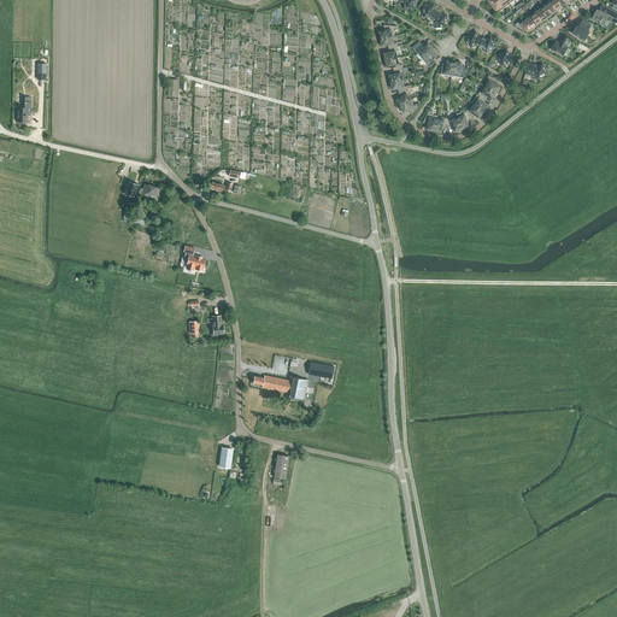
[(487,0),(492,5),(493,4),(499,12),(513,0),(487,0)]
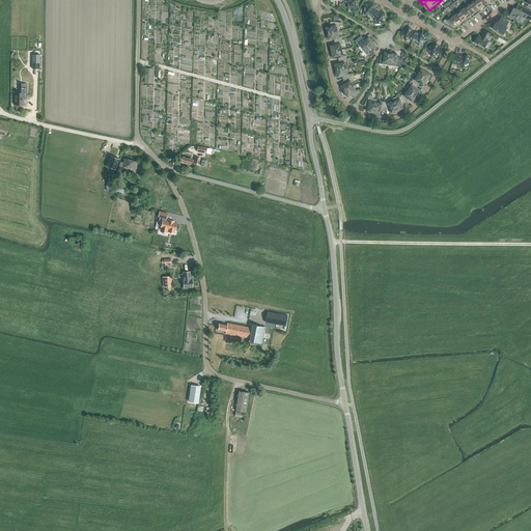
[(471,0),(468,2),(475,11),(479,8),(472,0),(471,0)]
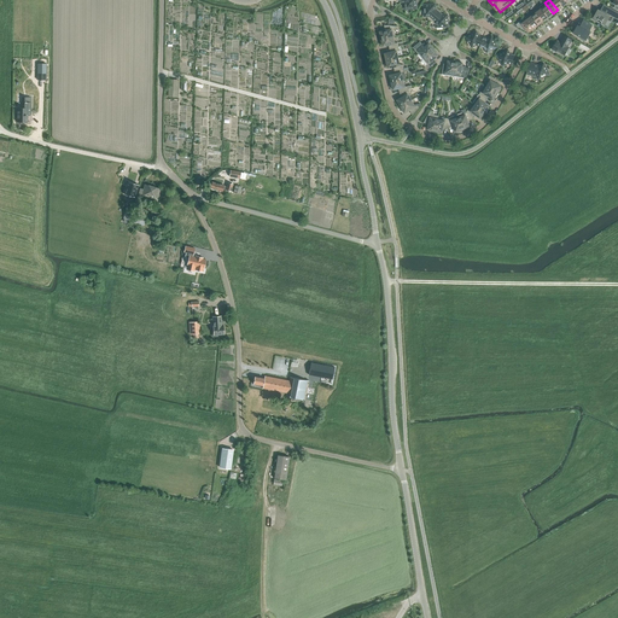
[(541,9),(548,17),(553,13),(544,3),(540,7),(541,9)]
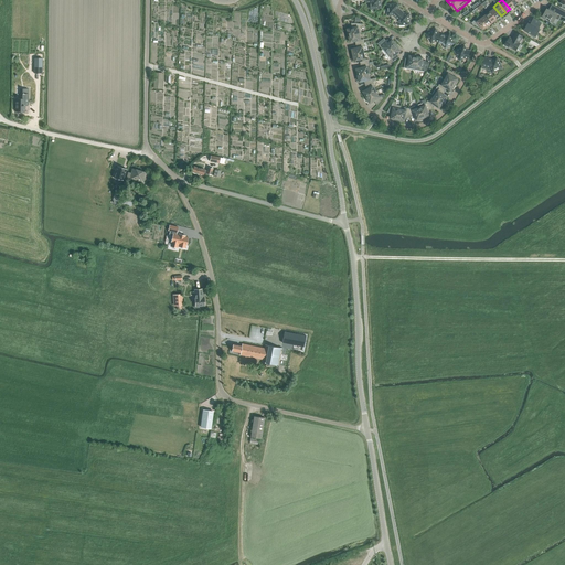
[(397,3),(387,4),(388,16),(391,14),(391,17),(394,20),(402,11),(398,9),(397,3)]
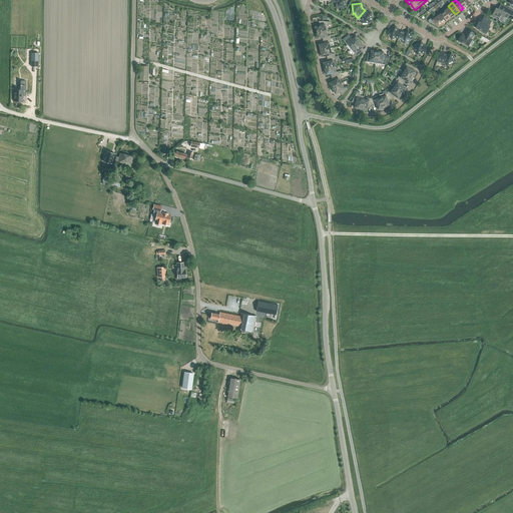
[(497,9),(496,8),(494,12),(493,12),(491,16),(495,18),(495,17),(502,21),(504,17),(507,18),(509,14),(512,16),(512,15),(512,11),(501,4),(499,8),(498,7),(497,9)]
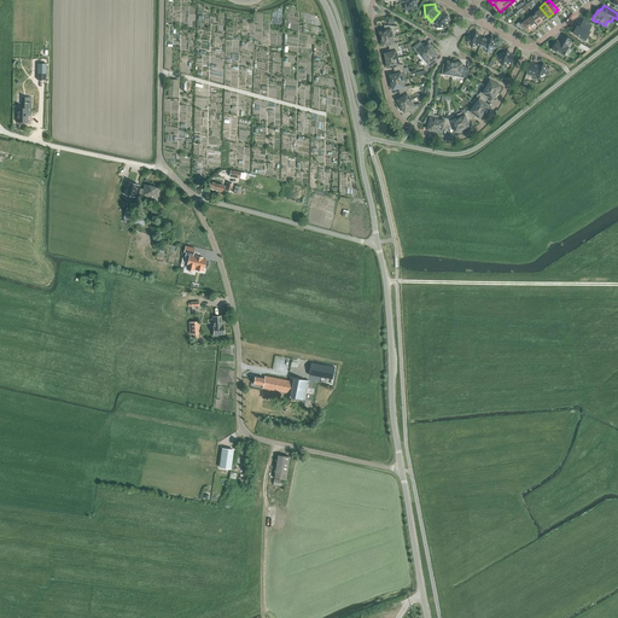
[(541,9),(536,12),(543,21),(548,17),(541,9)]
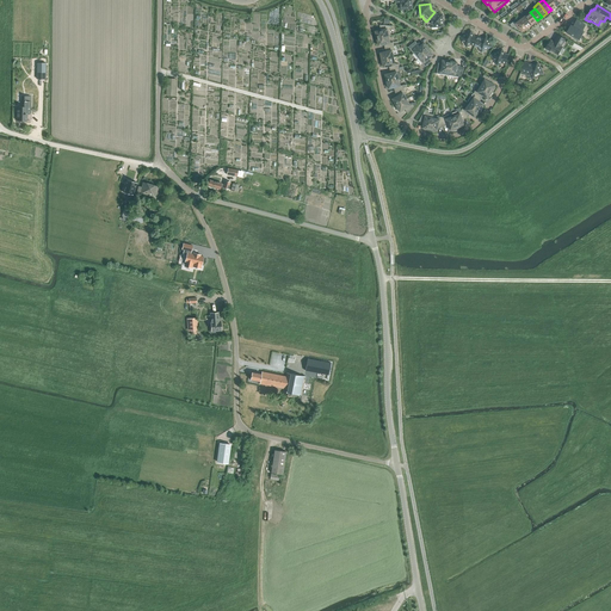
[(524,14),(525,16),(532,24),(537,20),(530,12),(529,10),(524,14)]
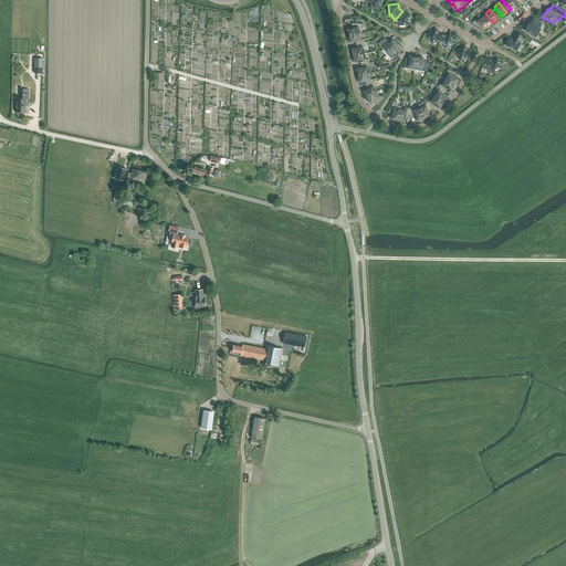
[(405,13),(402,11),(395,20),(398,22),(399,22),(400,24),(410,24),(410,13),(405,13)]
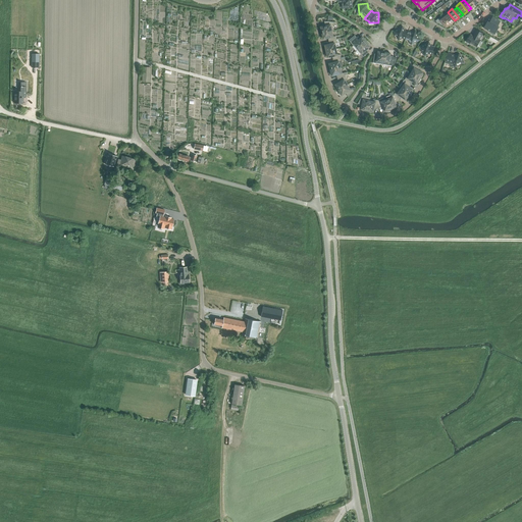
[(455,20),(449,13),(448,12),(444,15),(445,16),(450,23),(455,20)]
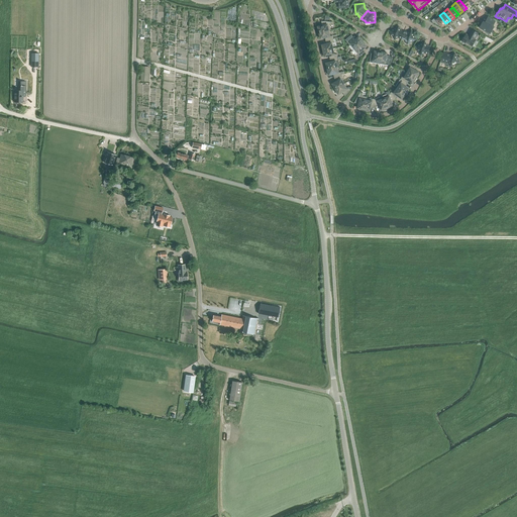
[(441,26),(445,23),(440,16),(436,19),(435,18),(432,20),(433,22),(438,25),(439,25),(439,24),(441,26)]
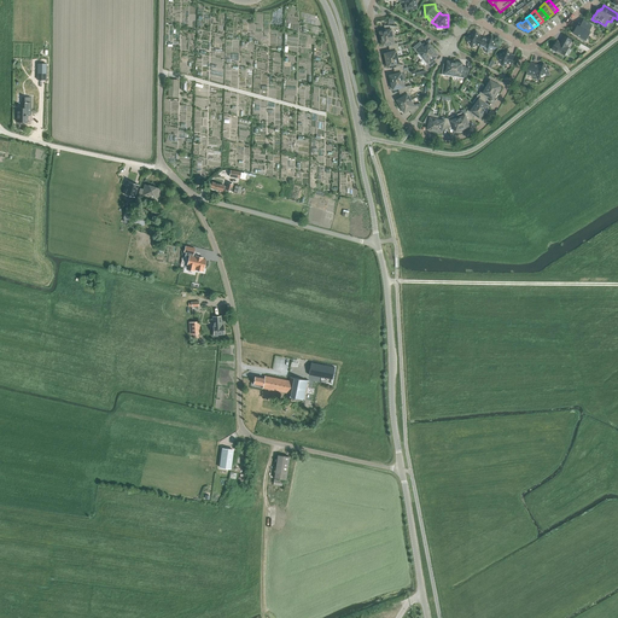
[(581,39),(584,41),(584,40),(586,40),(590,33),(589,31),(593,25),(584,21),(582,24),(582,25),(581,27),(578,25),(573,34),(581,38),(581,39)]
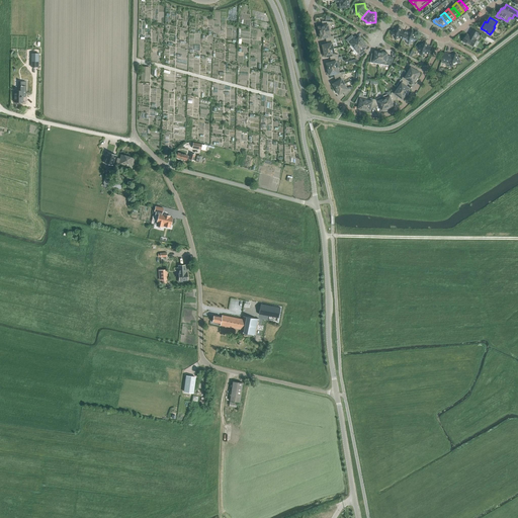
[(323,21),(324,25),(319,26),(319,28),(318,28),(319,32),(330,30),(332,30),(331,25),(333,24),(333,21),(323,21)]
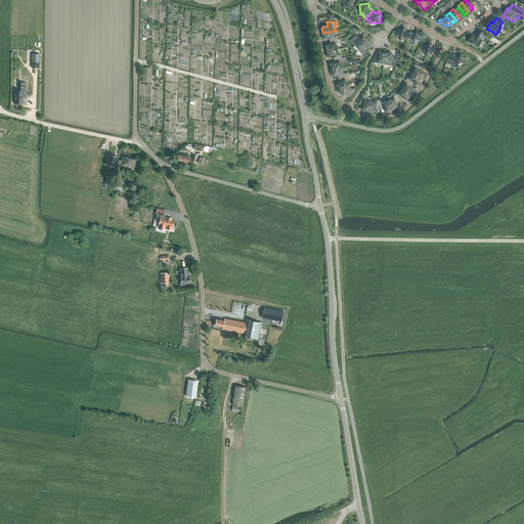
[(403,38),(407,39),(409,32),(406,31),(404,27),(395,31),(399,40),(403,38)]
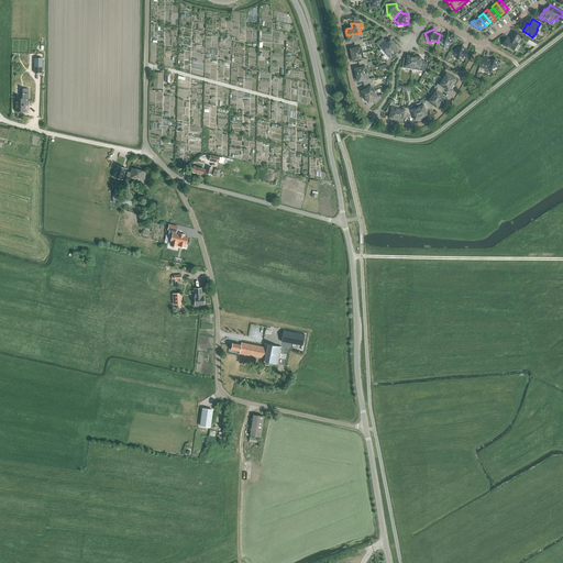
[(505,41),(503,45),(507,47),(507,46),(514,51),(518,43),(517,43),(521,36),(514,32),(511,36),(511,37),(510,39),(508,37),(506,41),(505,41)]
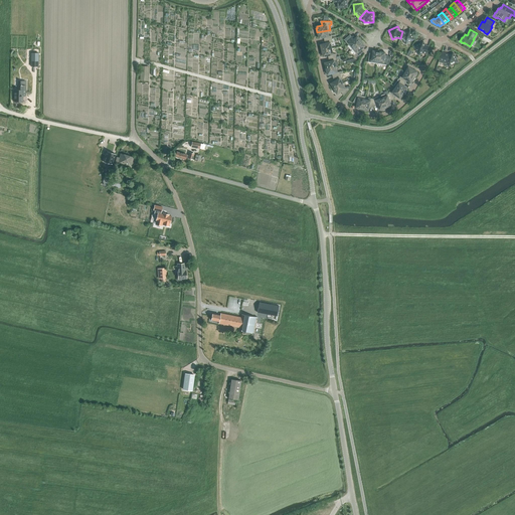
[(329,36),(328,30),(317,32),(317,33),(318,37),(319,37),(319,38),(325,37),(326,40),(332,38),(331,35),(329,36)]
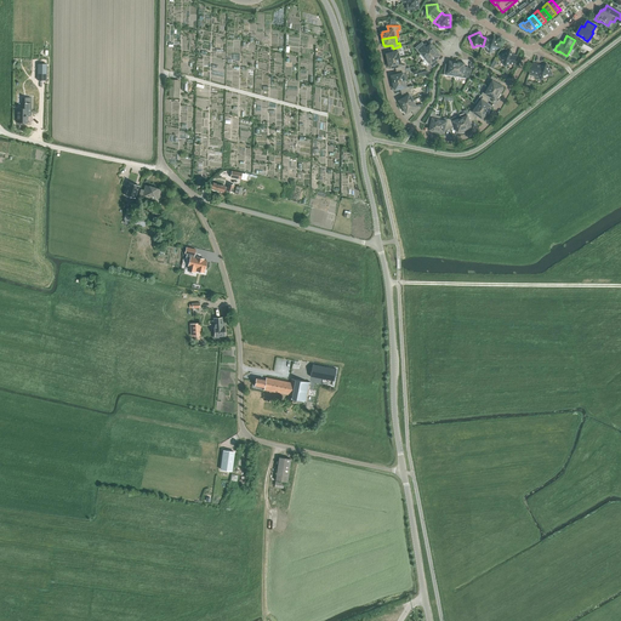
[(490,39),(485,38),(483,46),(486,47),(489,52),(500,47),(494,36),(490,39)]
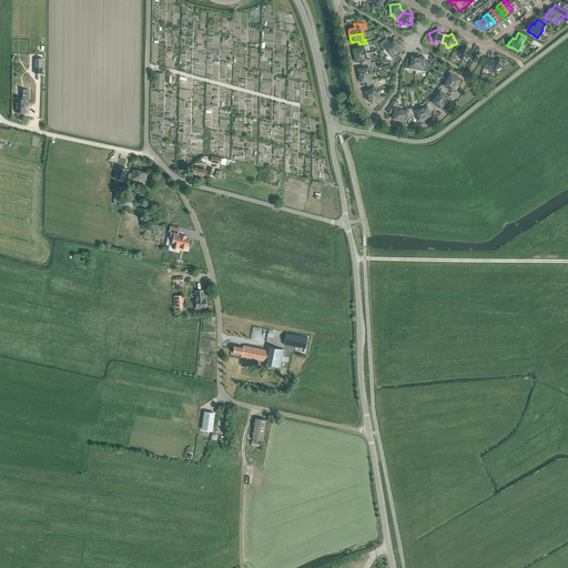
[(394,40),(392,42),(389,39),(387,41),(385,39),(379,43),(388,54),(399,44),(395,41),(395,42),(394,40)]
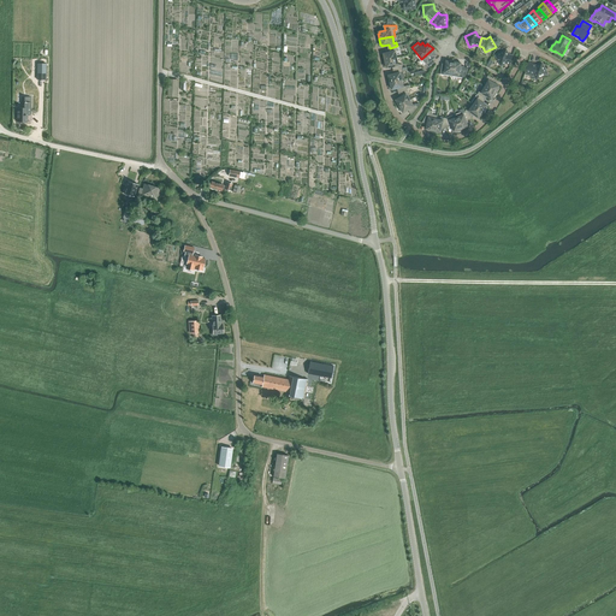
[(384,55),(383,55),(384,60),(384,61),(397,58),(395,51),(398,51),(397,46),(390,48),(391,52),(384,53),(384,55)]
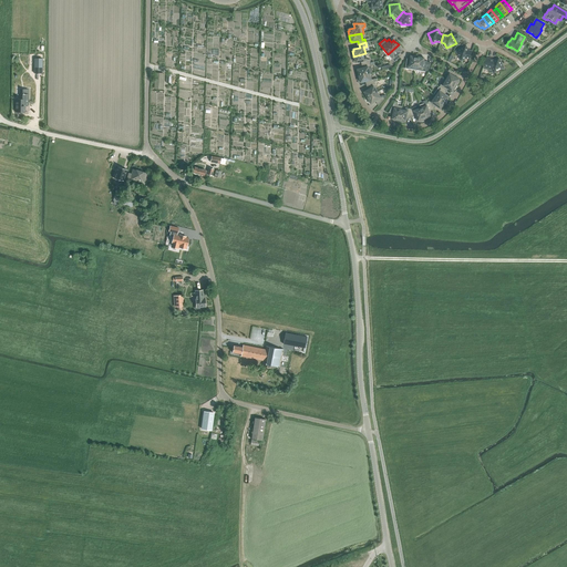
[(388,54),(394,62),(400,58),(398,54),(402,51),(401,50),(401,49),(399,44),(388,54)]
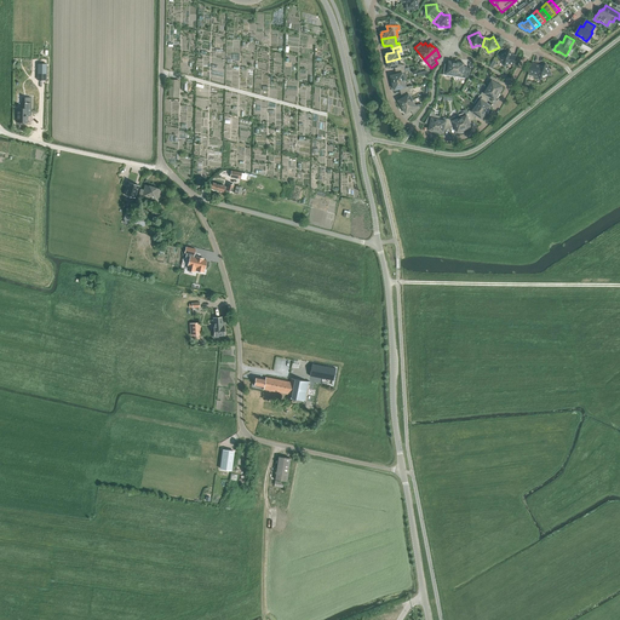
[(510,50),(499,56),(504,65),(509,63),(514,64),(516,56),(511,55),(510,50)]
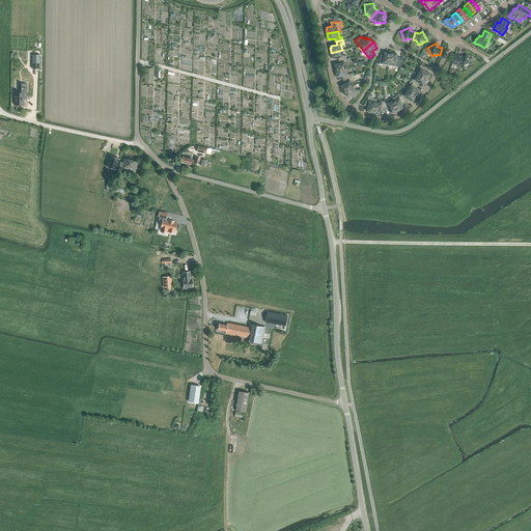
[(343,56),(342,50),(331,53),(332,57),(333,57),(333,58),(339,57),(340,60),(346,59),(345,55),(343,56)]
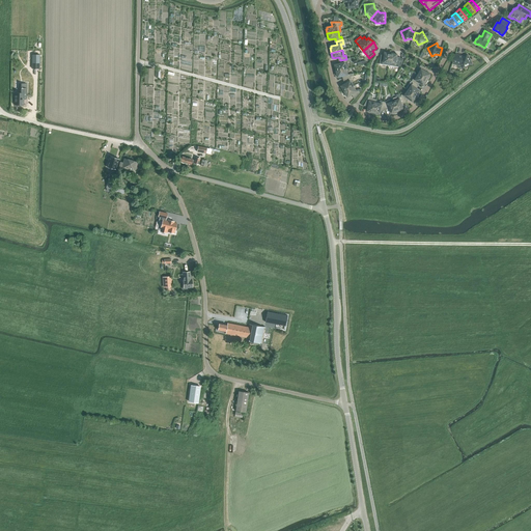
[(380,63),(389,65),(391,52),(386,52),(386,53),(385,52),(385,54),(381,54),(380,63)]
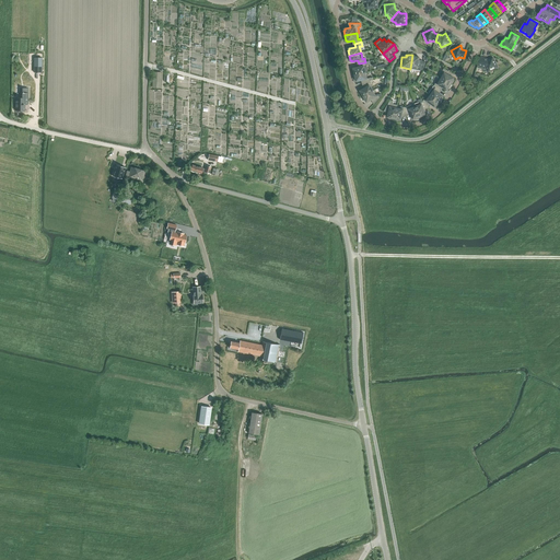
[(412,55),(410,69),(420,71),(421,69),(422,69),(424,65),(426,61),(422,60),(419,59),(419,57),(418,57),(418,56),(412,55)]
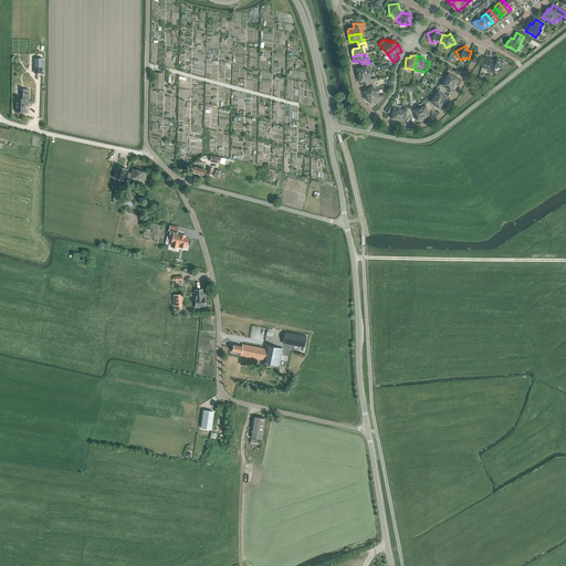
[(493,72),(503,67),(498,58),(493,60),(485,58),(482,69),(490,71),(492,70),(493,72)]
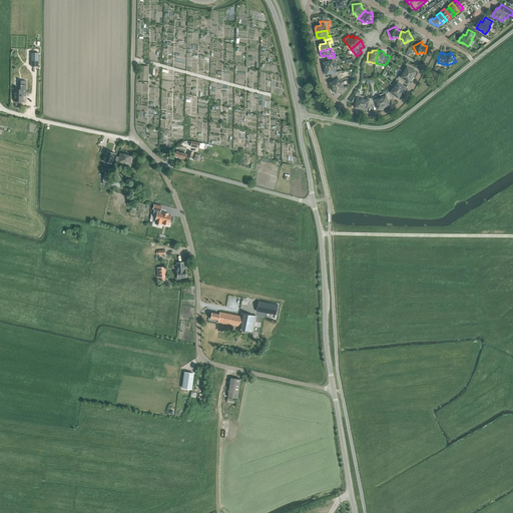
[(324,62),(324,64),(323,64),(324,68),(324,69),(335,66),(337,66),(335,57),(329,58),(330,61),(324,62)]
